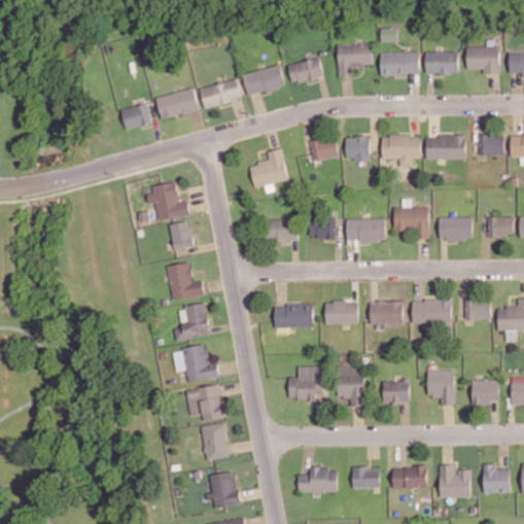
[(379,29),(380,42),(395,42),(395,29),(379,29)]
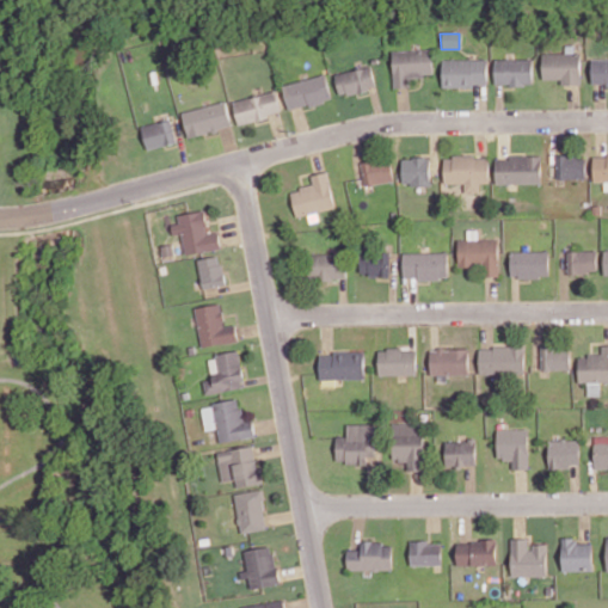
[(390,51),(392,88),(406,87),(406,80),(422,79),(421,75),(433,74),(430,49),(390,51)]
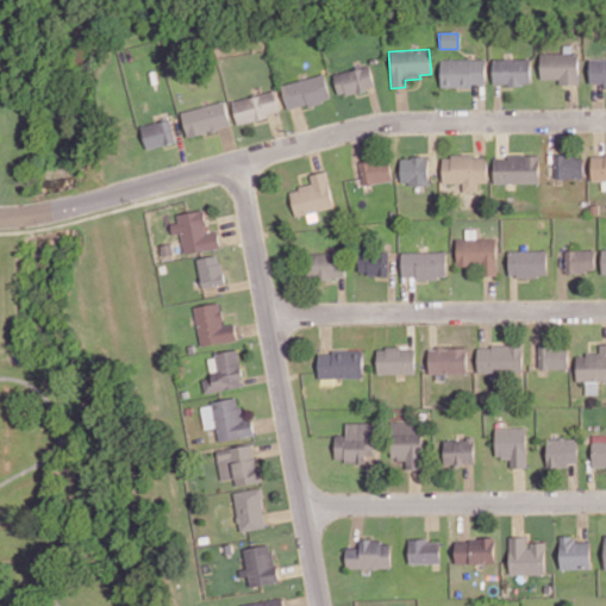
[(538,56),(539,80),(558,80),(560,85),(578,85),(576,62),(576,56),(538,56)]
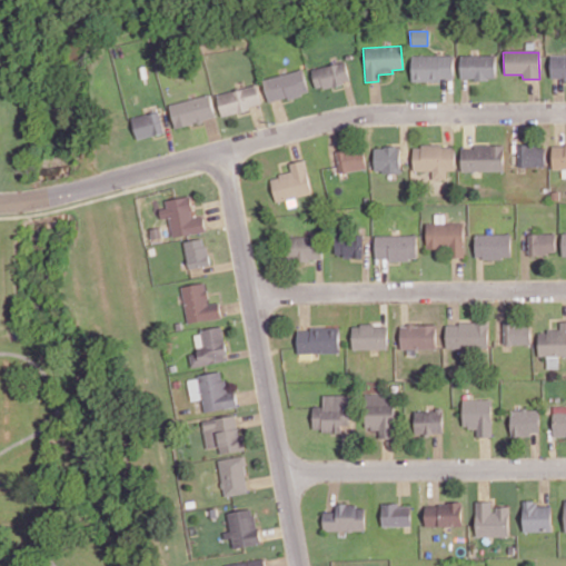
[(410,57),(410,81),(425,81),(438,81),(438,78),(452,78),(450,56),(410,57)]
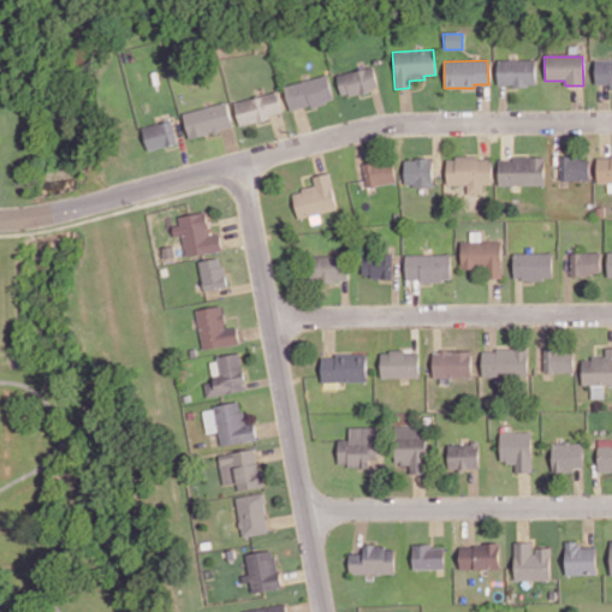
[(497,61),(497,83),(511,82),(511,88),(514,88),(524,88),(524,85),(534,85),(533,61),(497,61)]
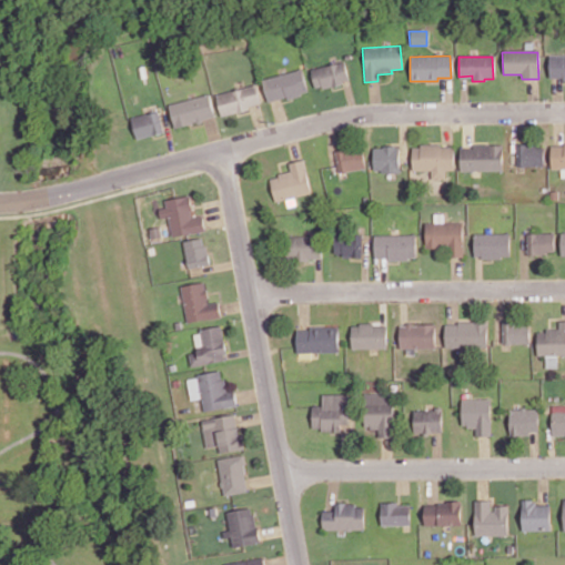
[(564,57),(548,58),(548,78),(562,78),(563,81),(564,81),(564,57)]
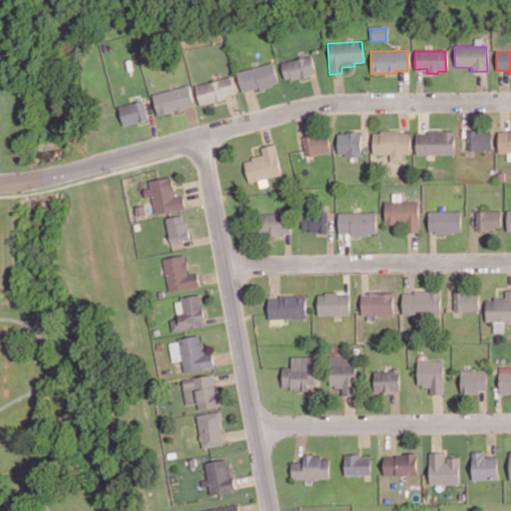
[(280,63),(284,79),(290,77),(291,80),(297,79),(308,76),(308,73),(314,71),(310,55),(280,63)]
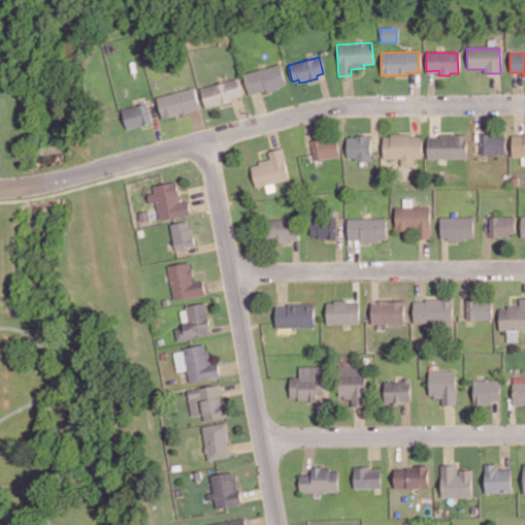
[(243,74),(249,95),(266,90),(266,93),(279,90),(277,87),(284,85),(279,65),(243,74)]
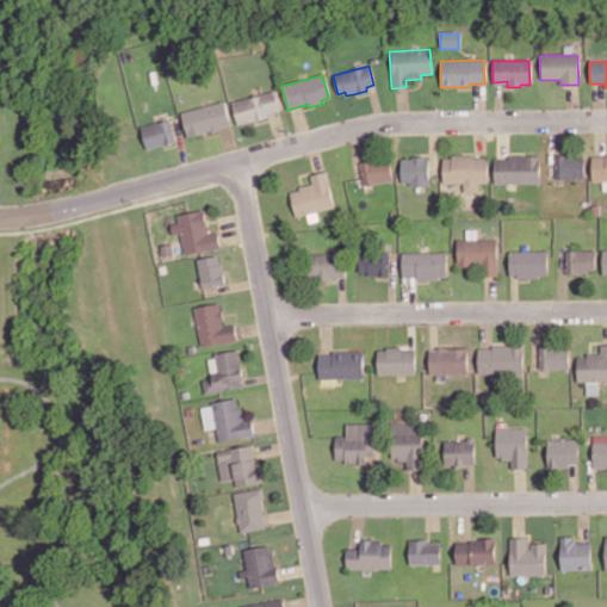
[(230,103),(236,127),(265,118),(264,115),(278,111),(272,91),(230,103)]
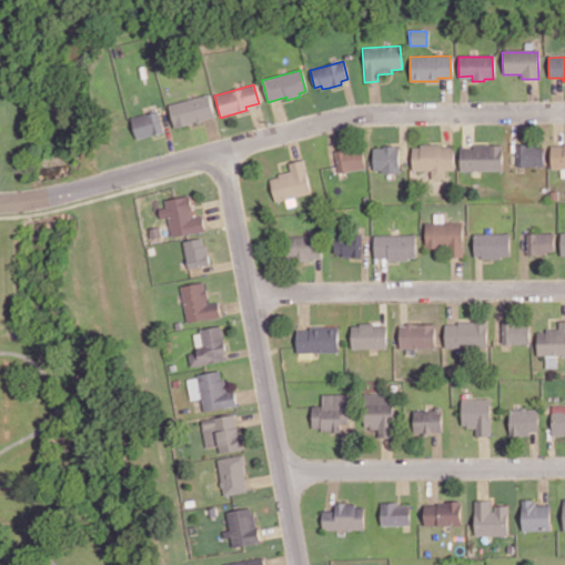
[(167,106),(173,130),(188,125),(190,124),(190,123),(194,122),(198,124),(201,123),(202,120),(214,117),(208,94),(167,106)]
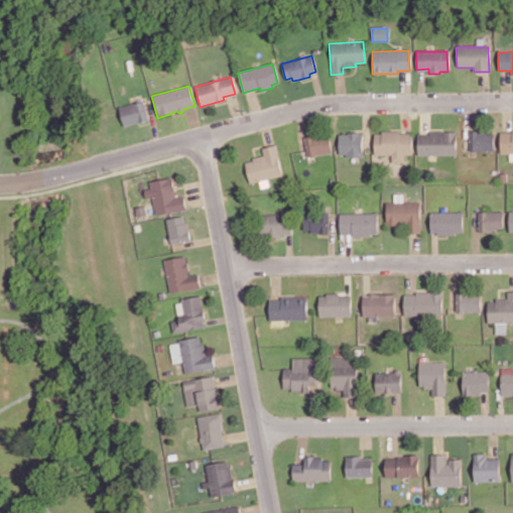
[(119,108),(124,126),(136,123),(147,120),(142,102),(119,108)]
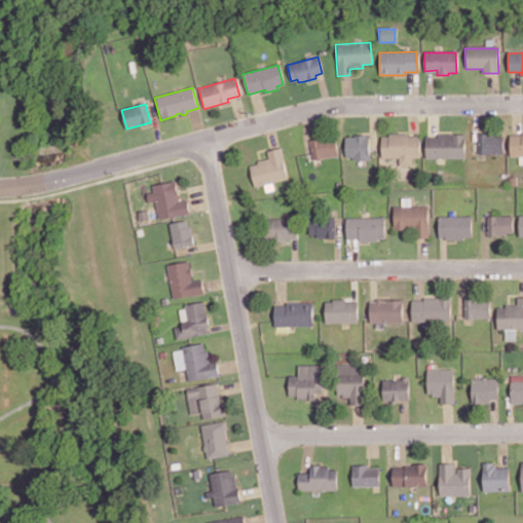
[(510,136),(510,156),(522,155),(522,134),(521,134),(521,136),(510,136)]
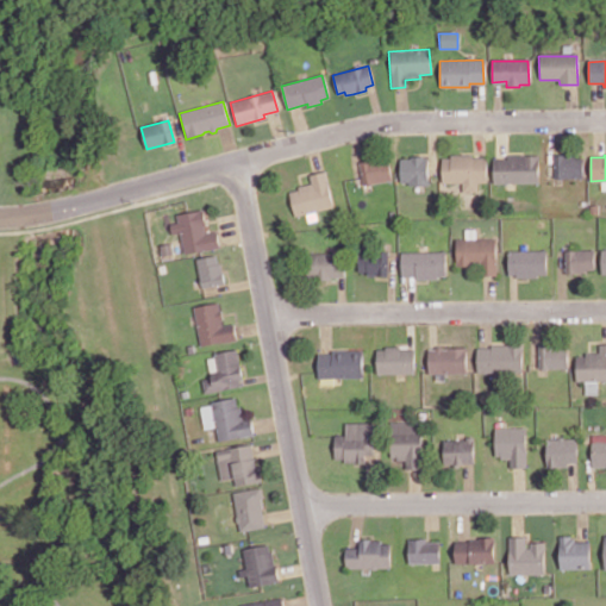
[(442,160),(442,183),(462,183),(462,191),(475,191),(475,182),(485,182),(485,181),(483,158),(470,158),(470,156),(449,156),(449,160),(442,160)]
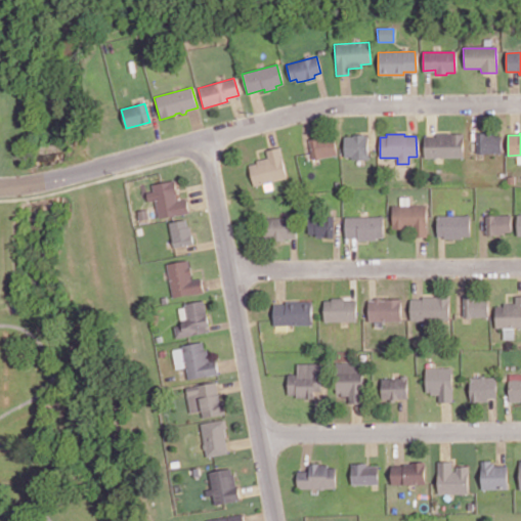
[(425,137),(425,158),(462,158),(462,134),(435,134),(435,137),(425,137)]
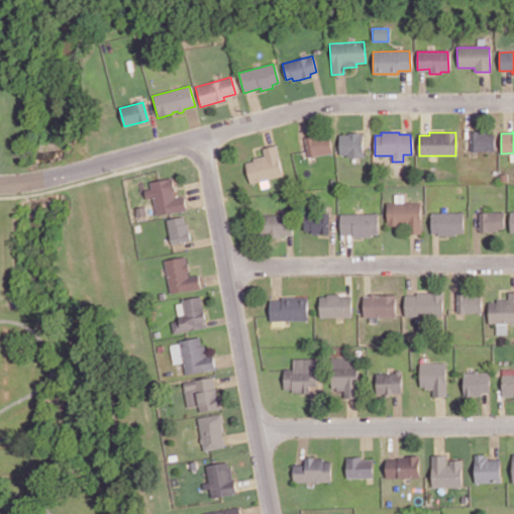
[(469,132),(470,151),(493,150),(492,135),(486,135),(486,132),(469,132)]
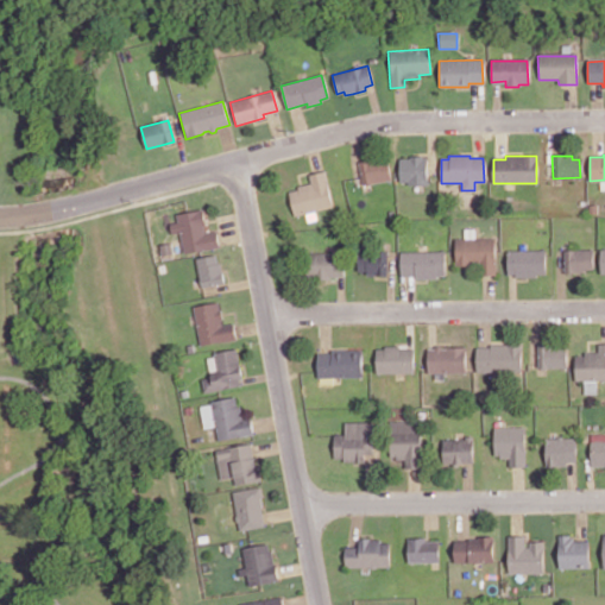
[(398,159),(398,172),(398,182),(408,182),(408,186),(426,186),(426,159),(421,159),(421,157),(409,157),(409,159),(398,159)]
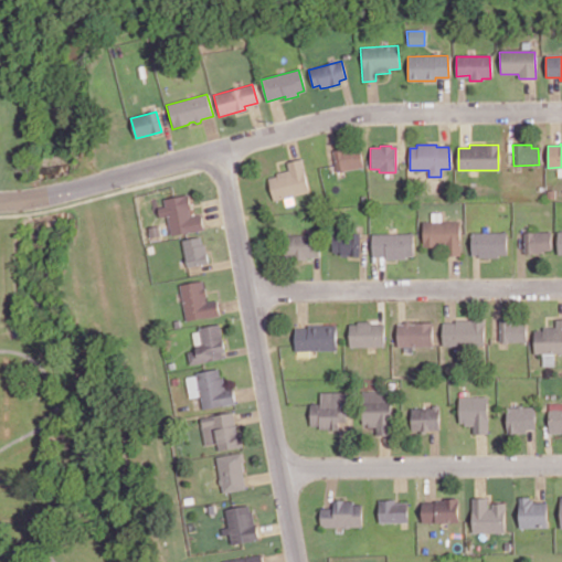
[(331,151),(333,166),(336,173),(362,168),(359,149),(351,150),(350,148),(331,151)]
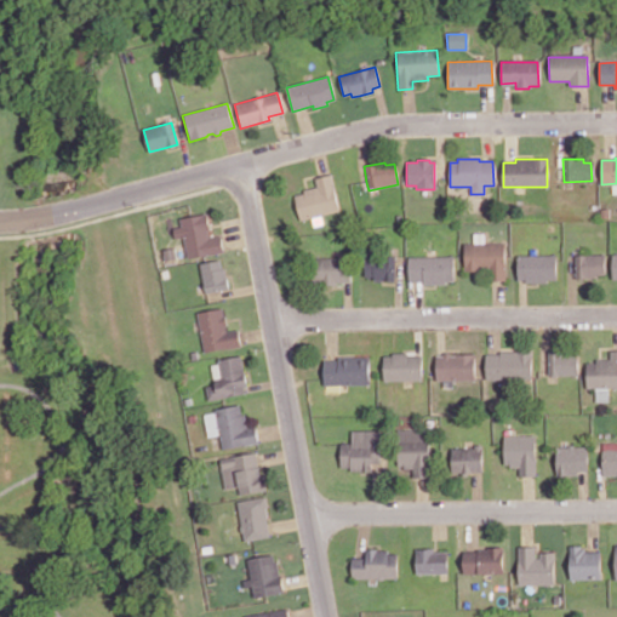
[(315,180),(318,188),(304,192),(303,192),(304,195),(295,198),(301,221),(340,211),(331,176),(315,180)]
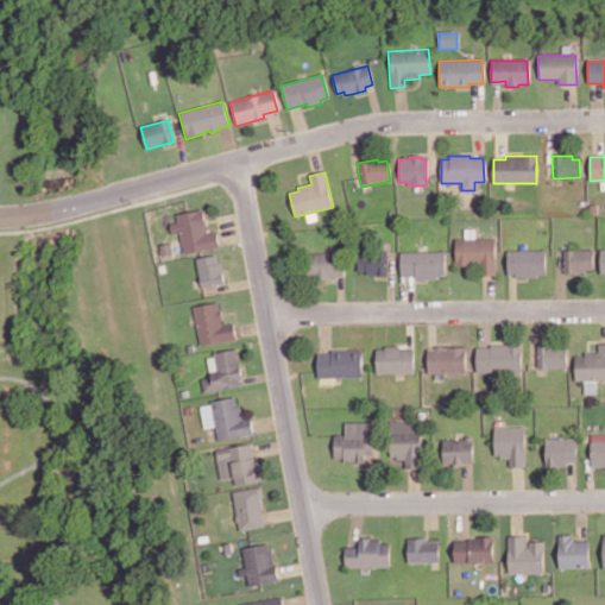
[(175,215),(186,213),(202,210),(205,226),(202,226),(205,234),(215,232),(219,249),(183,254),(175,215)]
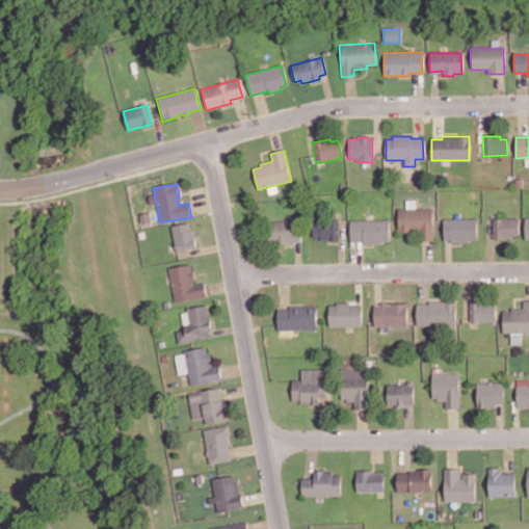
[(379,195),(379,204),(389,203),(388,194),(379,195)]
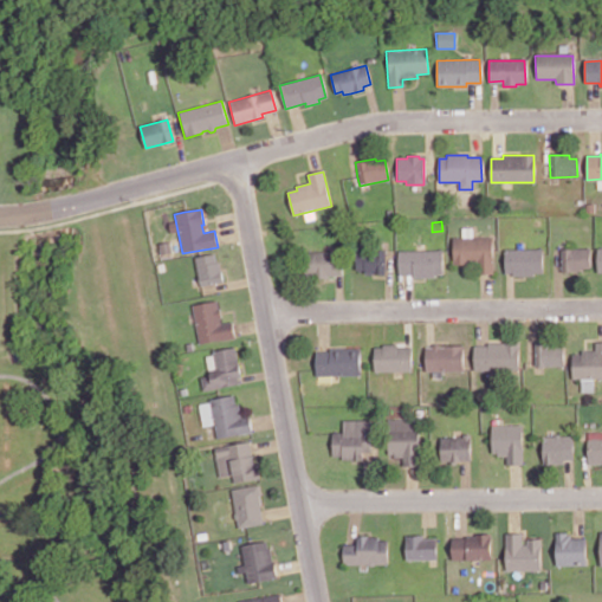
[(452,239),(453,252),(453,265),(477,264),(477,273),(491,273),(491,239),(452,239)]
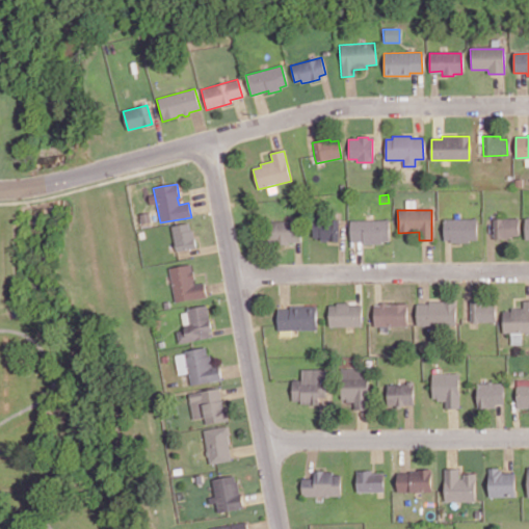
[(349,221),(349,242),(362,242),(362,244),(370,244),(380,244),(380,241),(388,241),(388,220),(371,220),(371,213),(364,213),(364,221),(349,221)]
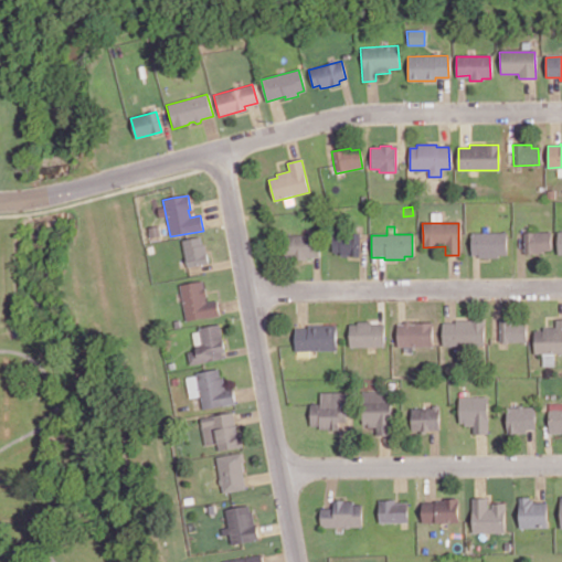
[(148,229),(149,239),(159,236),(158,228),(148,229)]
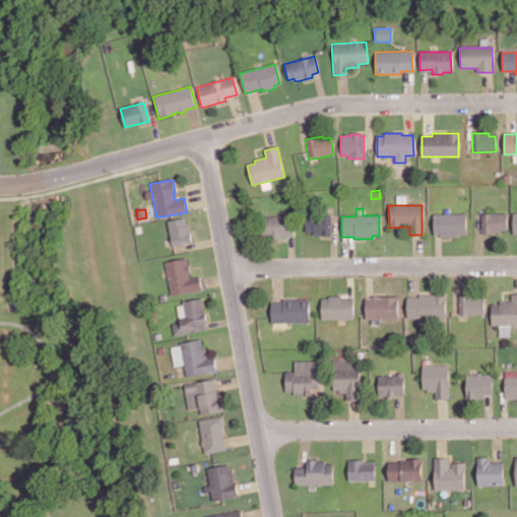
[(306,214),(305,233),(313,233),(313,235),(329,235),(329,215),(306,214)]
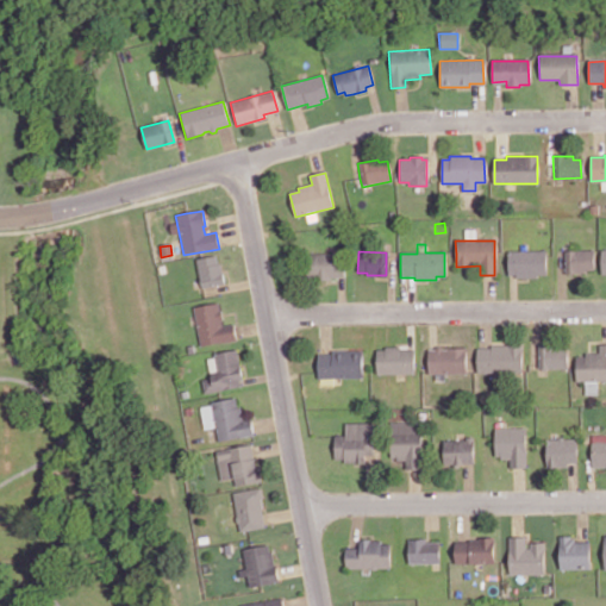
[(507,252),(507,275),(514,275),(514,277),(536,277),(536,274),(544,274),(544,257),(544,251),(507,252)]
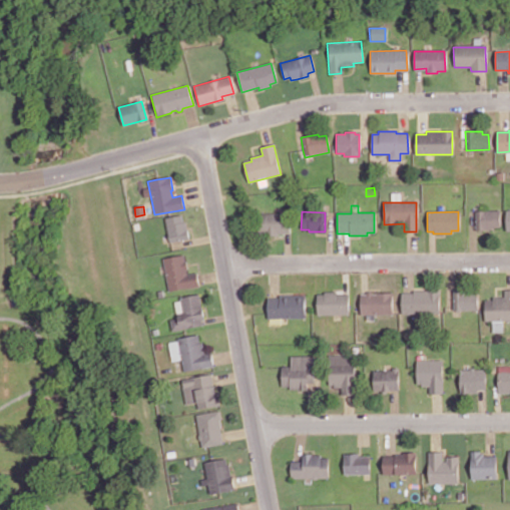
[(474,211),(475,230),(484,230),(491,230),(491,227),(499,227),(499,211),(474,211)]
